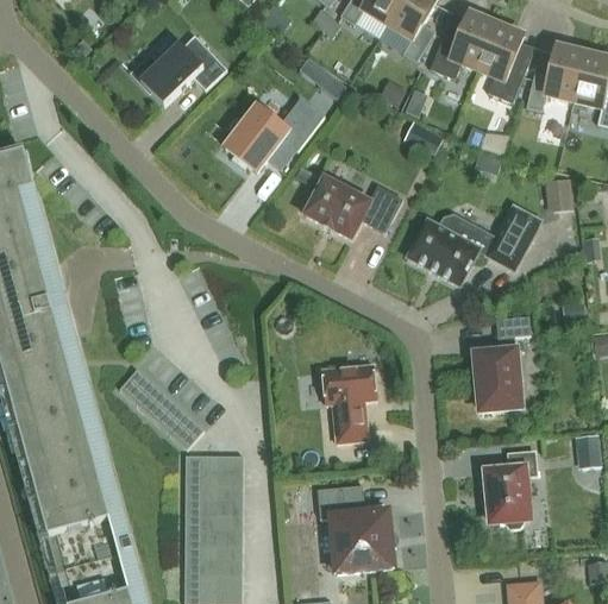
[(387,25),(402,0),(350,0),(340,17),(353,25),(363,10),(387,25)]
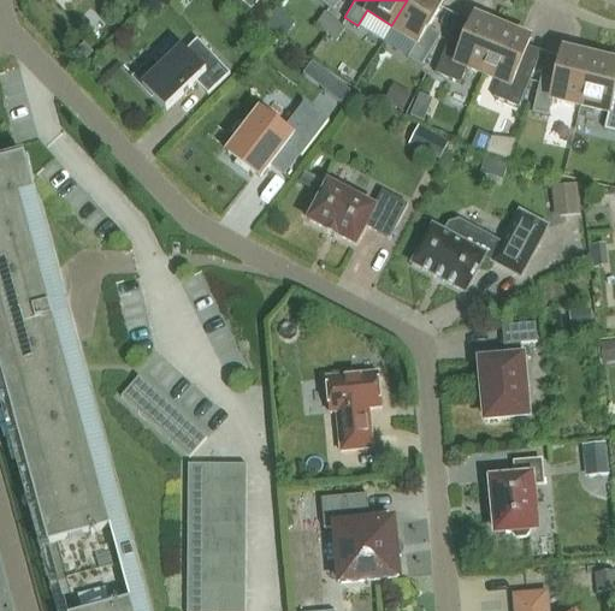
[(407,0),(391,25),(417,40),(407,55),(420,63),(439,33),(427,24),(442,0),(407,0)]
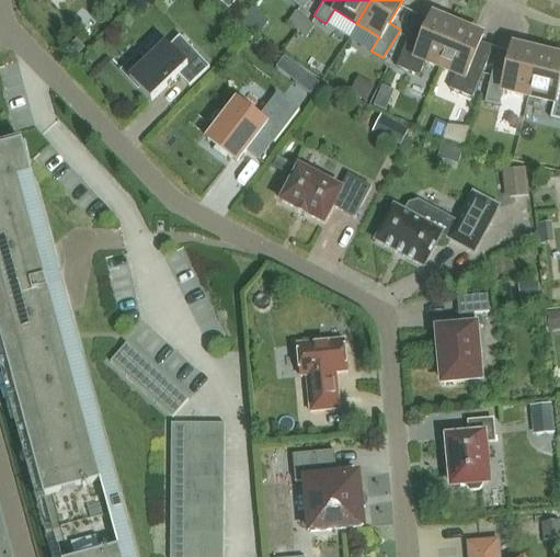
[(295,9),(286,21),(296,27),(305,15),(295,9)]
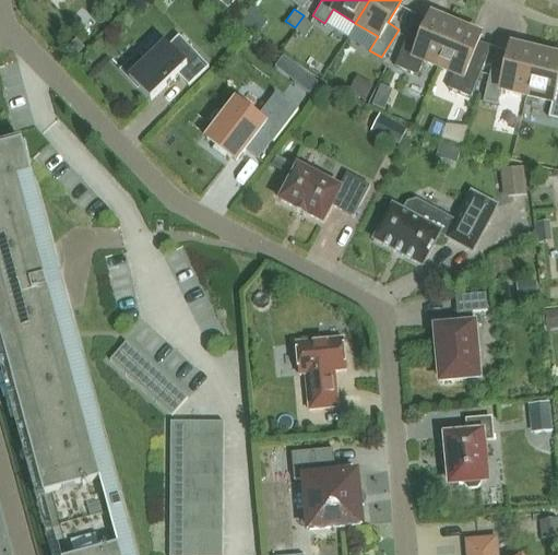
[(438,65),(454,24),(430,14),(431,12),(430,12),(424,27),(411,23),(394,63),(416,73),(423,58),(438,65)]
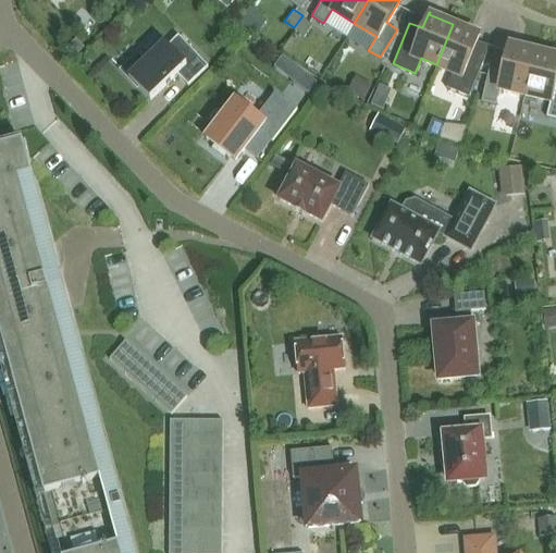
[(303,15),(294,27),(303,35),(311,23),(303,15)]
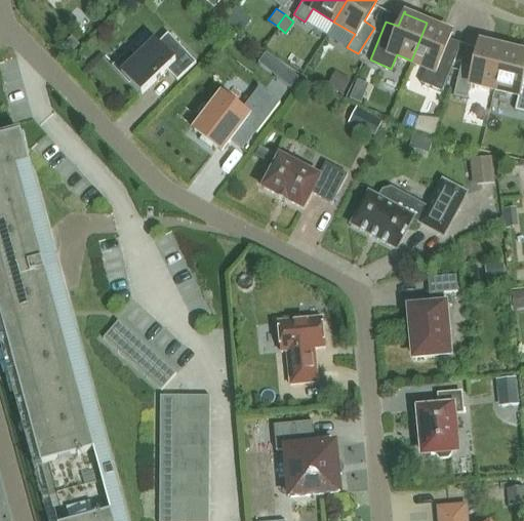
[(449,32),(427,23),(411,61),(426,67),(419,80),(441,89),(456,50),(445,45),(451,31),(450,31),(449,32)]
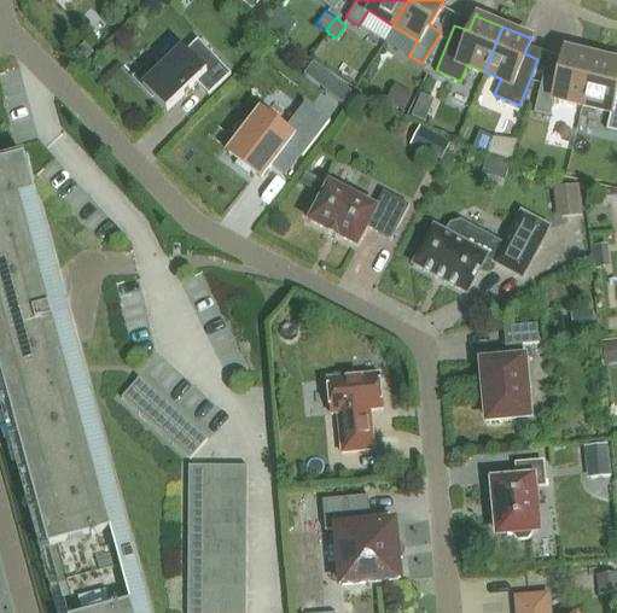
[(182,45),(159,66),(152,58),(134,76),(166,109),(196,80),(208,92),(230,71),(197,36),(185,48),(182,45)]
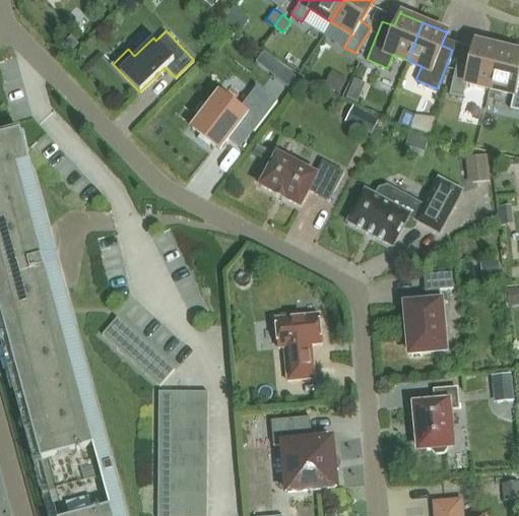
[(70,35),(63,42),(70,49),(78,43),(70,35)]
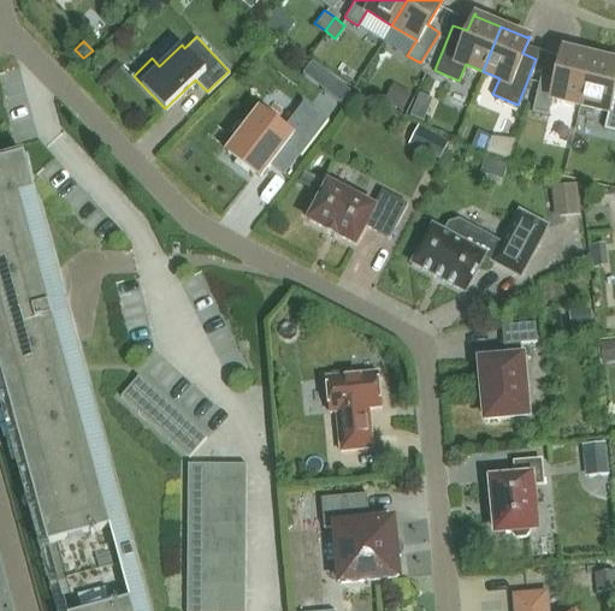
[(579,102),(591,55),(563,49),(563,47),(562,47),(555,77),(540,73),(532,108),(548,113),(551,95),(579,102)]
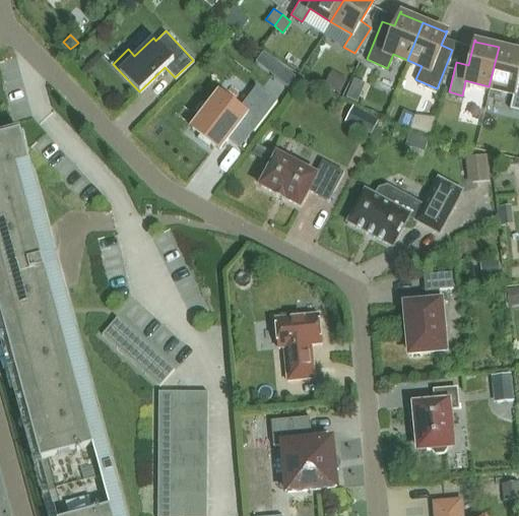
[(518,52),(499,47),(489,86),(513,92),(509,107),(518,109),(518,77),(517,77),(518,69),(518,52)]
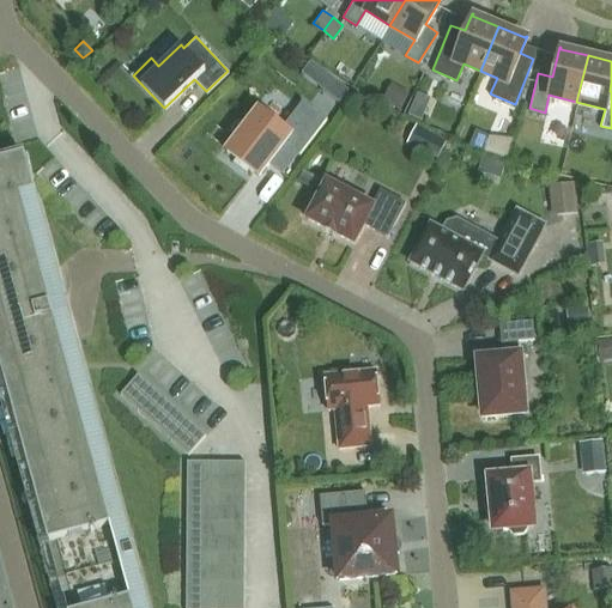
[(347,90),(327,74),(319,86),(338,101),(347,90)]
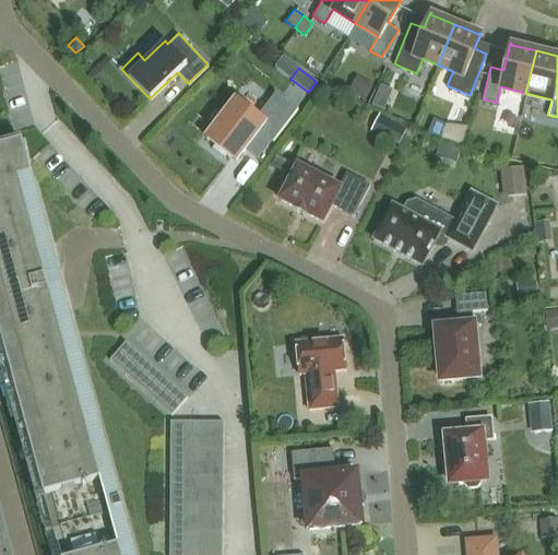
[(365,98),(369,90),(359,85),(355,94),(365,98)]
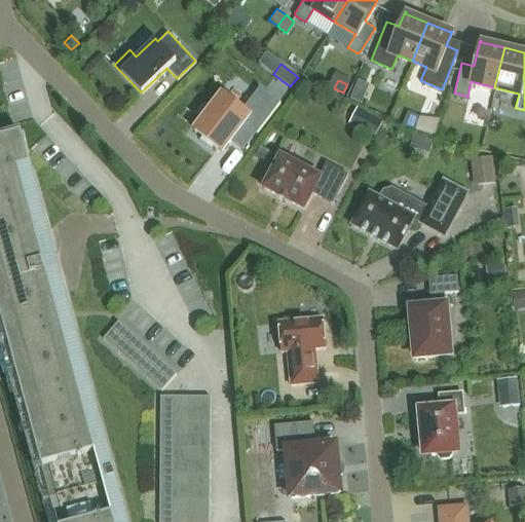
[(222,149),(244,120),(256,128),(255,128),(256,129),(278,100),(259,84),(240,108),(221,92),(193,127),(201,134),(199,138),(211,147),(213,143),(222,149)]
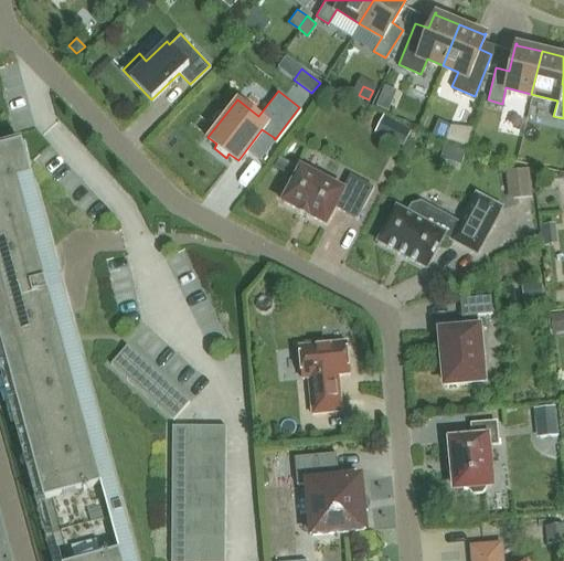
[(466,140),(467,124),(446,122),(444,137),(466,140)]
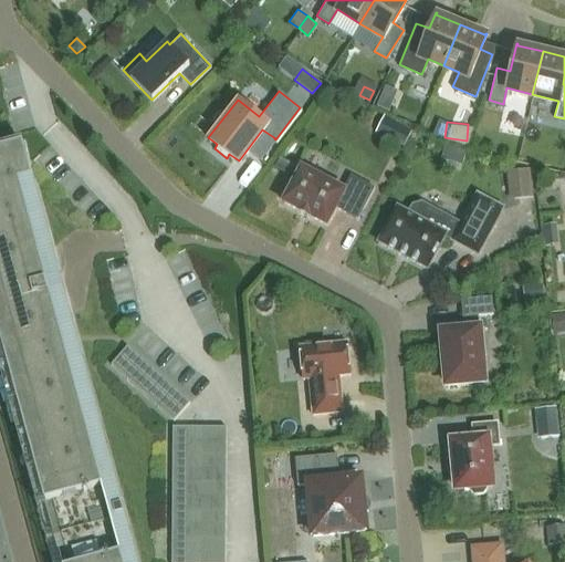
[(403,144),(411,127),(404,123),(395,139),(403,144)]
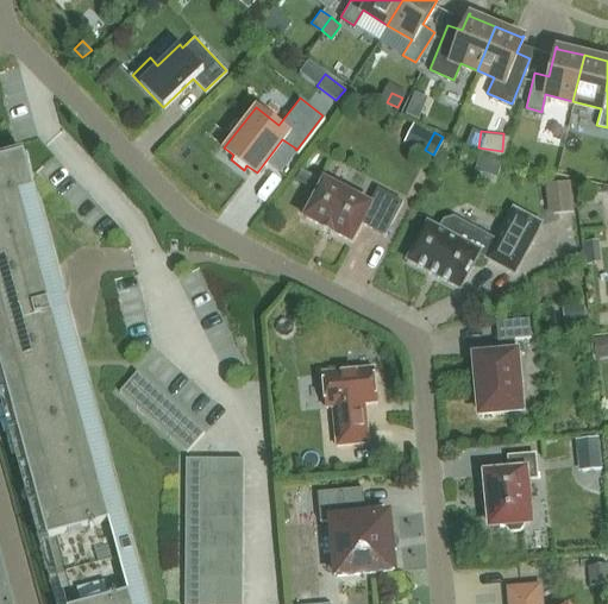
[(35,189),(24,151),(0,158),(0,365),(64,603),(131,603),(20,194),(35,189)]
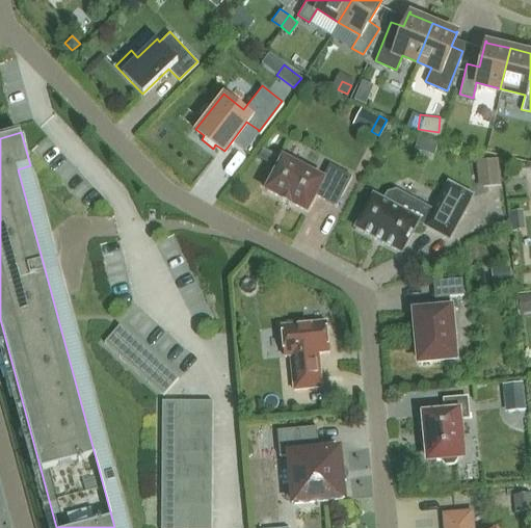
[(262,146),(255,160),(271,168),(274,170),(282,156),(262,146)]
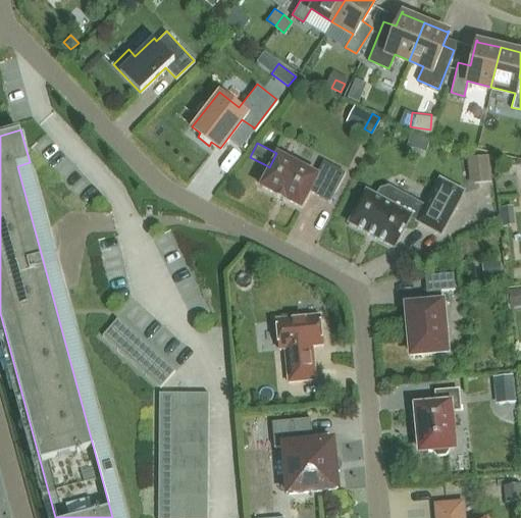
[(328,200),(344,171),(322,160),(315,173),(276,153),(269,167),(266,165),(258,179),(262,182),(260,185),(275,193),(284,198),(285,198),(300,206),(309,190),(328,200)]
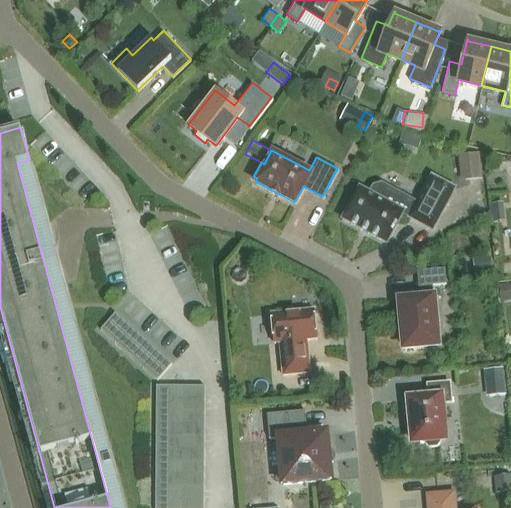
[(460,179),(482,176),(479,150),(457,153),(460,179)]
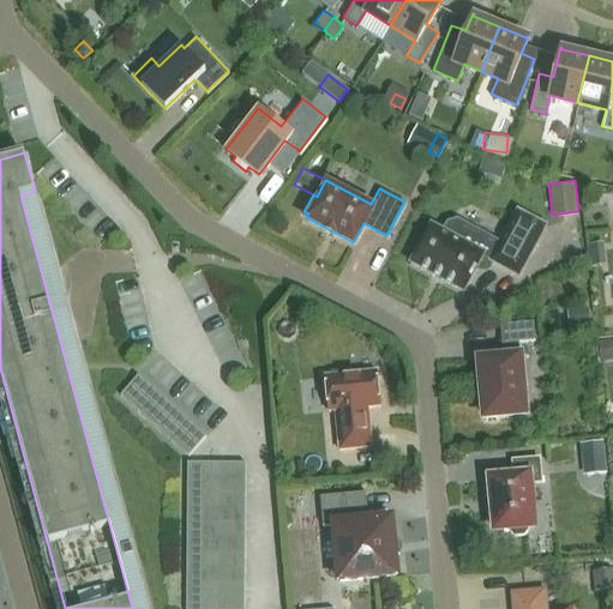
[(430,222),(409,260),(462,289),(482,252),(491,257),(490,258),(517,273),(532,246),(504,230),(497,245),(454,222),(445,225),(443,229),(430,222)]
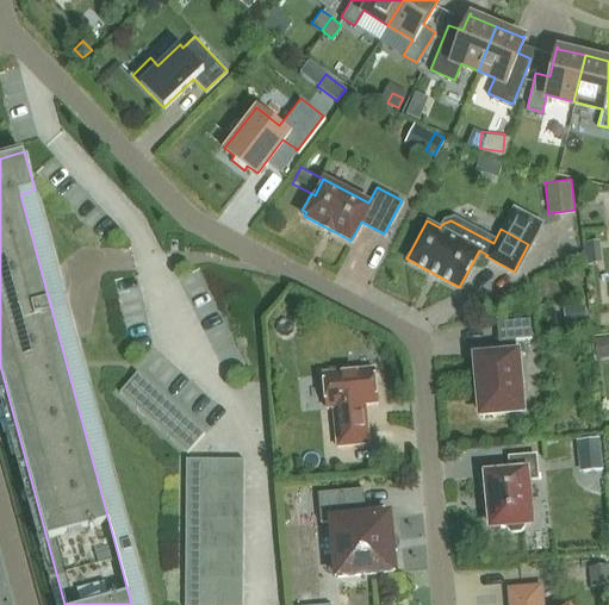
[(585,323),(583,303),(563,304),(564,324),(585,323)]
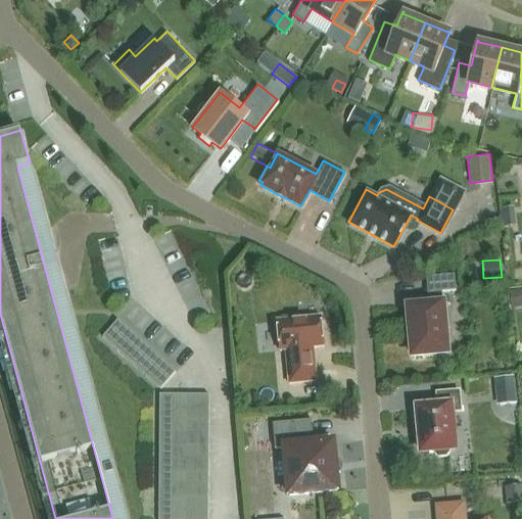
[(428,302),(408,304),(412,354),(446,350),(440,289),(455,288),(454,272),(425,274),(428,302)]
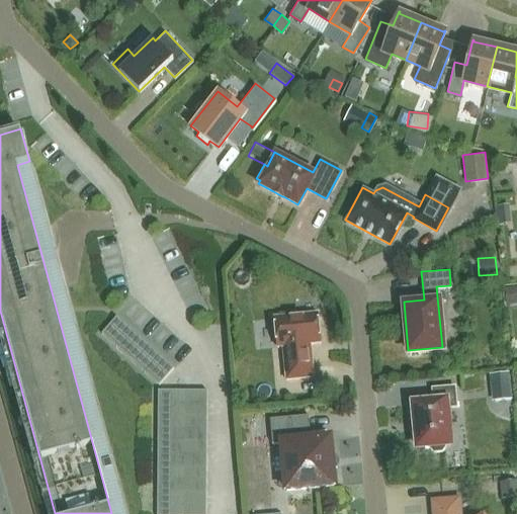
[(516,283),(503,285),(505,302),(516,301),(516,283)]
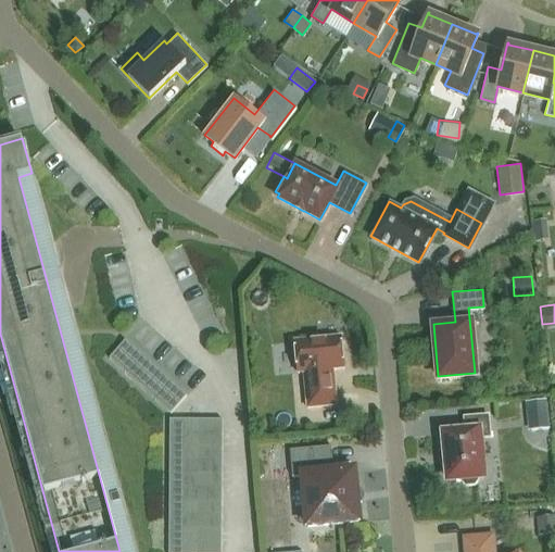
[(306,405),(336,402),(331,366),(342,365),(339,334),(317,336),(317,333),(300,335),(300,338),(293,338),(297,371),(302,369),(306,405)]
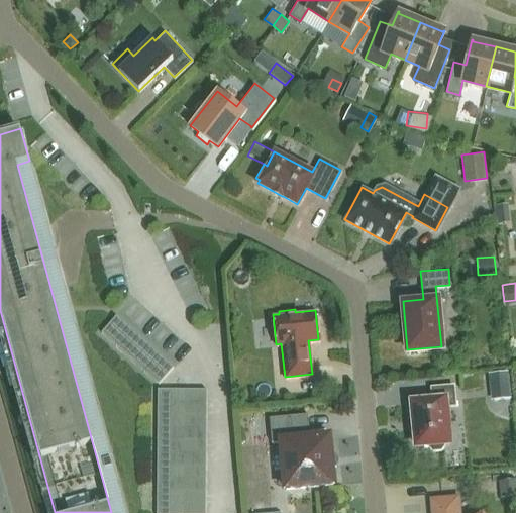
[(108,322),(115,328),(117,330),(125,322),(115,314),(108,322)]
